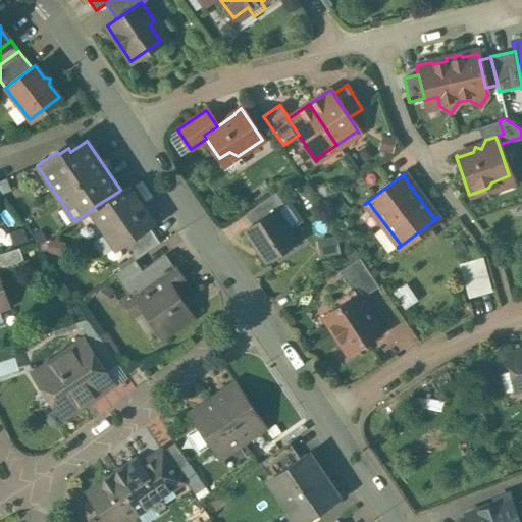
[(120,190),(118,192),(92,210),(99,220),(96,222),(104,233),(106,231),(116,247),(122,243),(148,225),(150,223),(124,187),(120,190)]
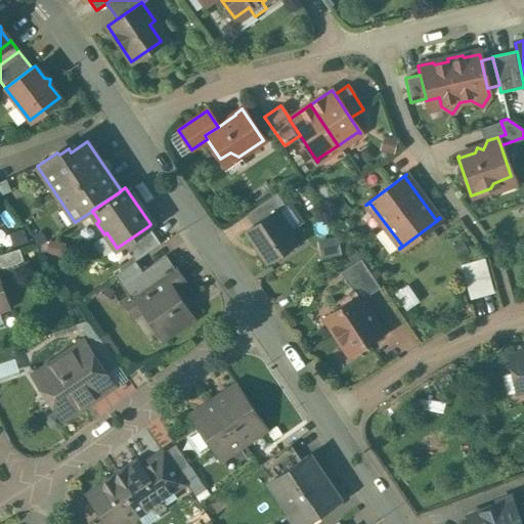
[(276,193),(245,214),(253,226),(275,211),(275,212),(285,206),(276,193)]
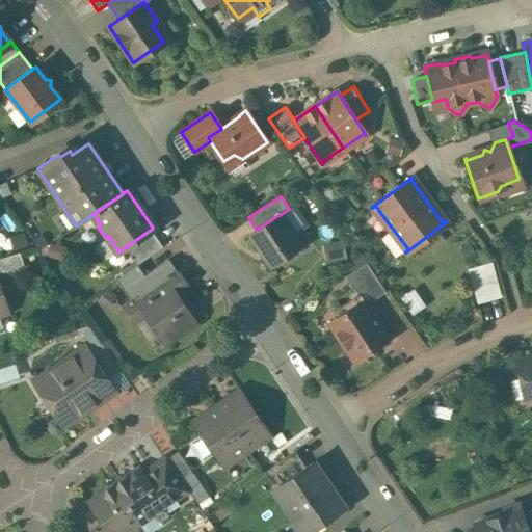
[(280,215),(280,214),(257,230),(249,235),(271,266),(300,246),(280,215)]
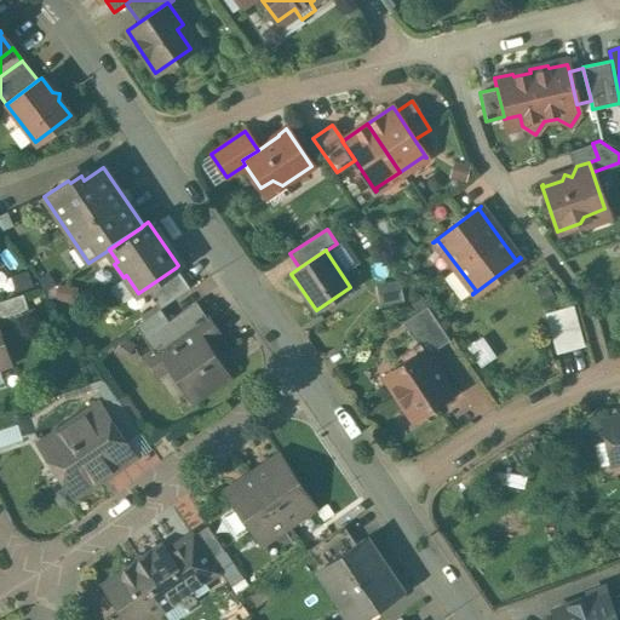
[(176,268),(145,288),(160,309),(188,290),(189,288),(176,268)]
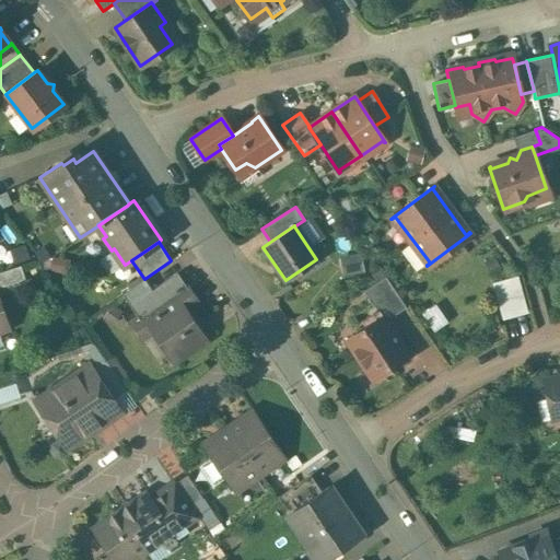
[(144,279),(141,281),(156,304),(185,286),(170,261),(144,279)]
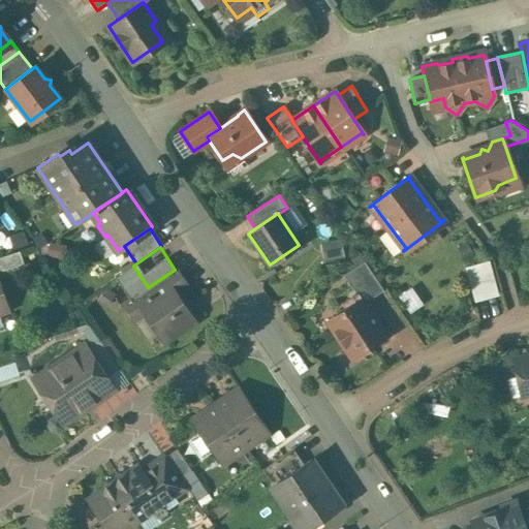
[(383,290),(364,261),(343,275),(356,294),(358,293),(364,303),(383,290)]
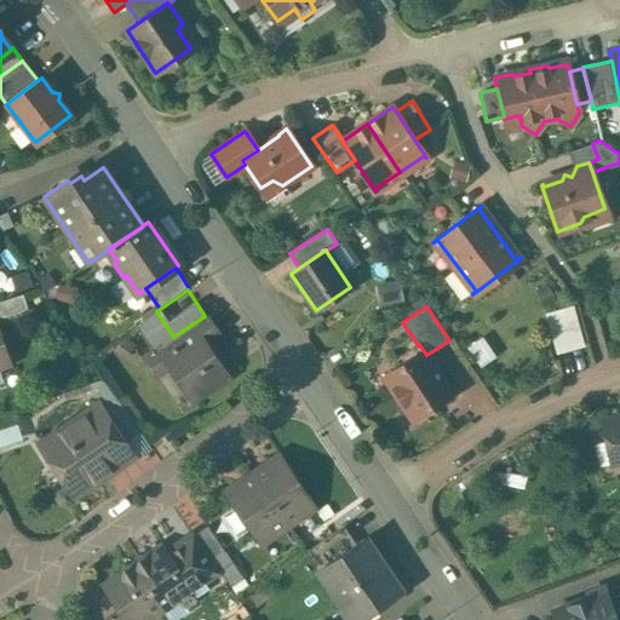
[(570,308),(540,314),(550,357),(581,348),(570,308)]
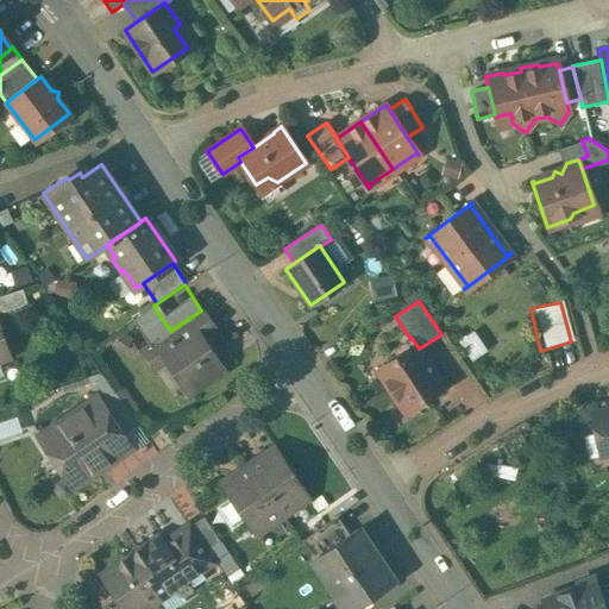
[(170,331),(155,343),(188,391),(202,382),(203,384),(224,370),(201,338),(214,330),(201,311),(170,331)]
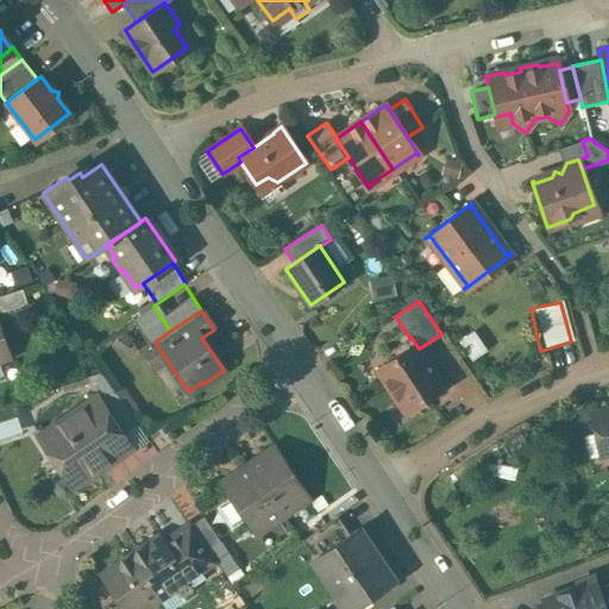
[(419,349),(412,338),(410,339),(391,352),(395,358),(377,370),(406,412),(444,387),(419,349)]
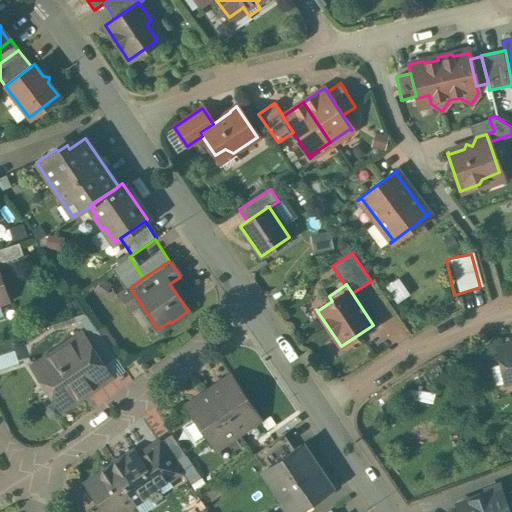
[(115,358),(96,328),(82,337),(102,367),(115,358)]
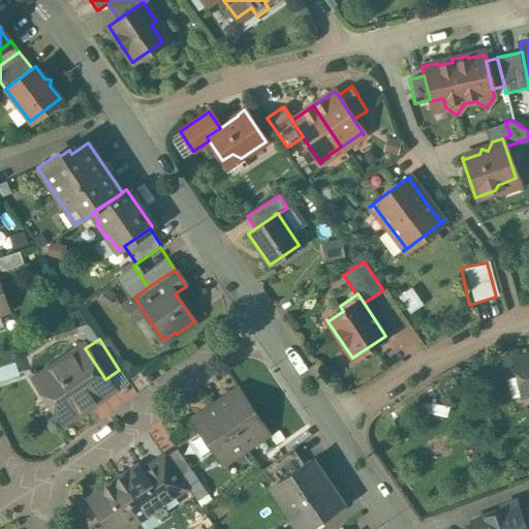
[(83,345),(33,378),(35,381),(34,387),(41,398),(48,399),(57,413),(63,423),(64,422),(102,396),(98,390),(107,382),(105,379),(85,348),(83,345)]
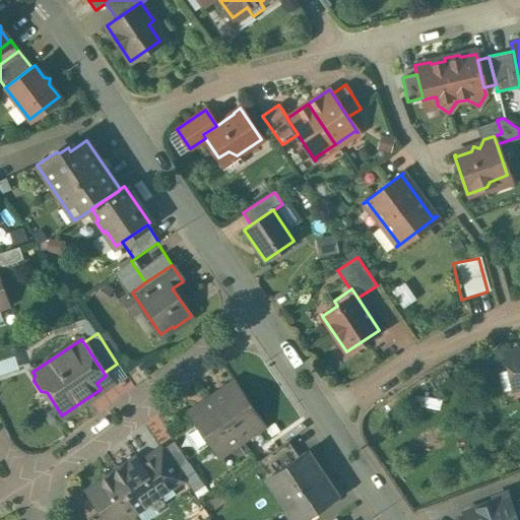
[(519,350),(506,353),(510,371),(517,370),(519,385),(519,350)]
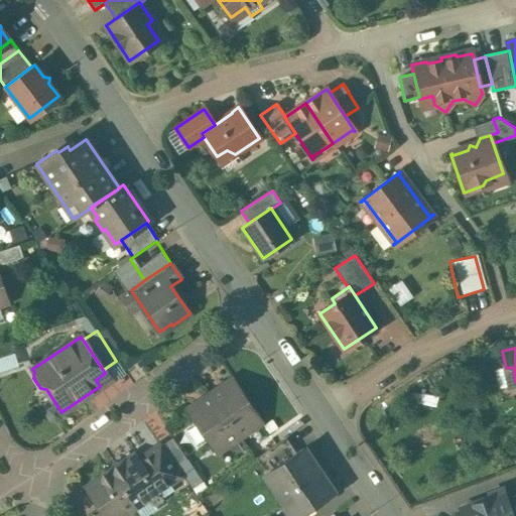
[(261,422),(231,379),(231,380),(232,381),(211,396),(238,435),(259,421),(260,423),(261,422)]
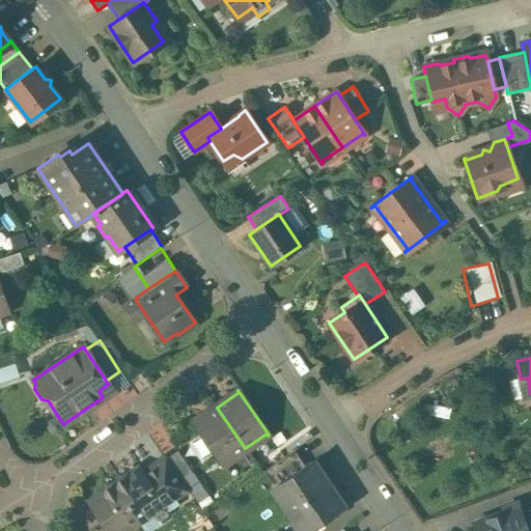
[(245,448),(217,408),(195,422),(194,420),(193,421),(223,466),(224,465),(223,464),(245,448)]
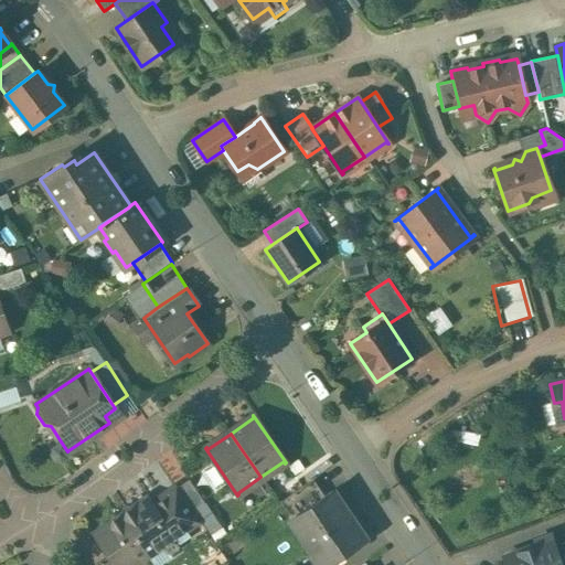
[(67,451),(61,441),(51,448),(49,455),(53,461),(61,464),(67,459),(68,450),(67,451)]
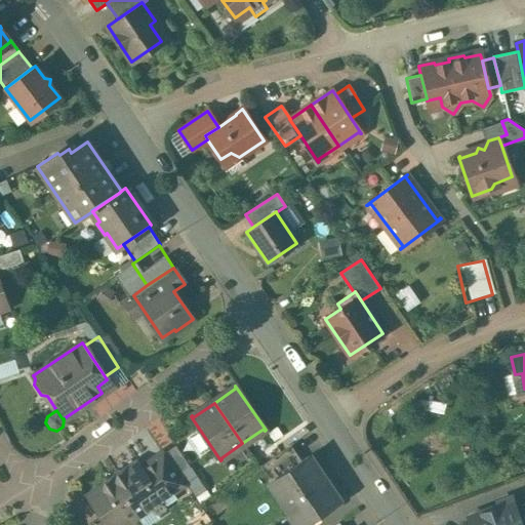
[(189,466),(174,445),(164,453),(167,458),(167,457),(178,473),(189,466)]
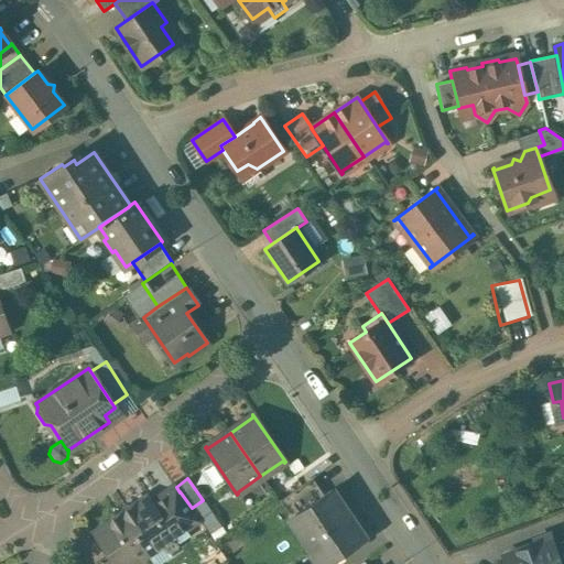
[(312,478),(279,500),(290,517),(323,495),(312,478)]
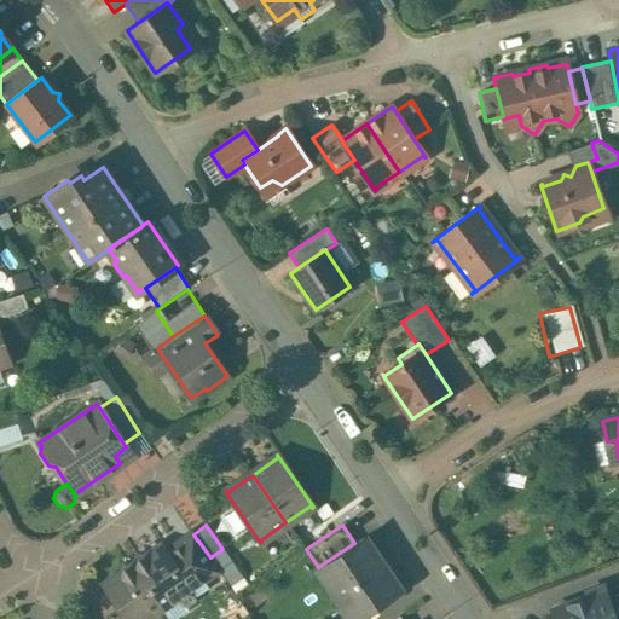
[(354,543),(318,567),(352,618),(358,618),(399,591),(363,537),(354,543)]
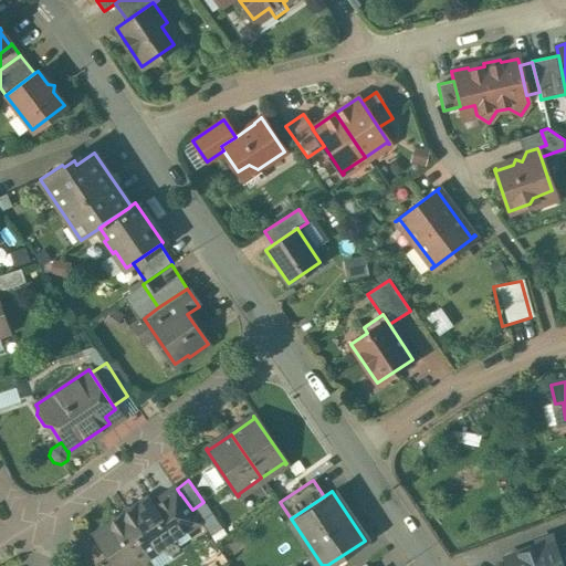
[(192,510),(180,493),(180,494),(167,503),(168,505),(185,530),(199,521),(192,510)]
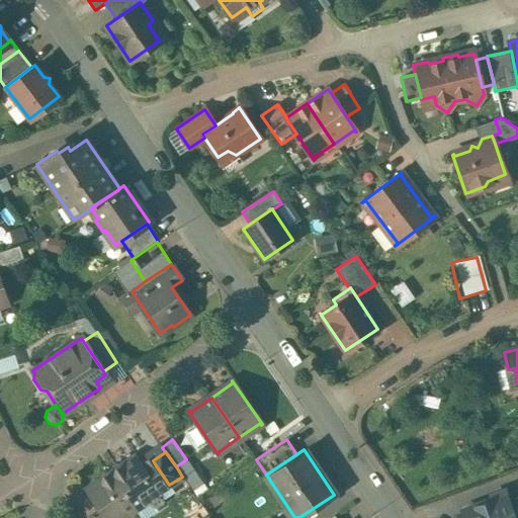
[(142,471),(133,457),(118,466),(113,465),(112,470),(110,472),(135,509),(169,485),(154,462),(142,471)]
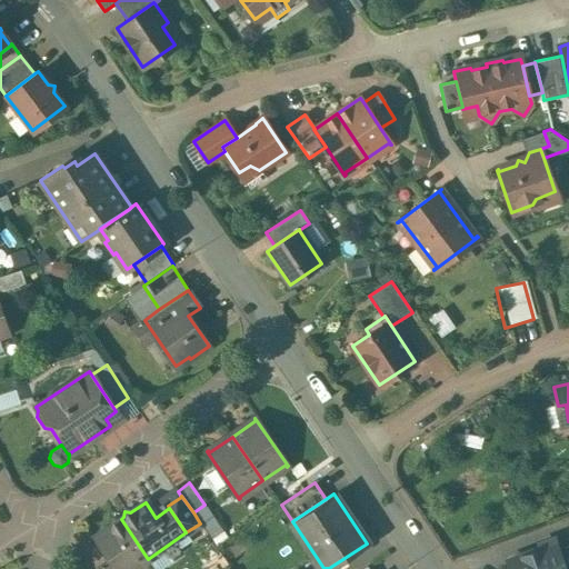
[(121,519),(118,521),(112,520),(111,526),(96,536),(118,568),(132,568),(148,559),(121,519)]
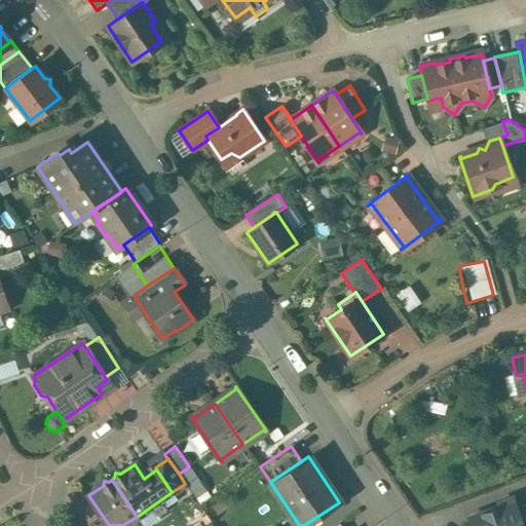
[(513,501),(468,518),(472,525),(522,525),(515,508),(513,501)]
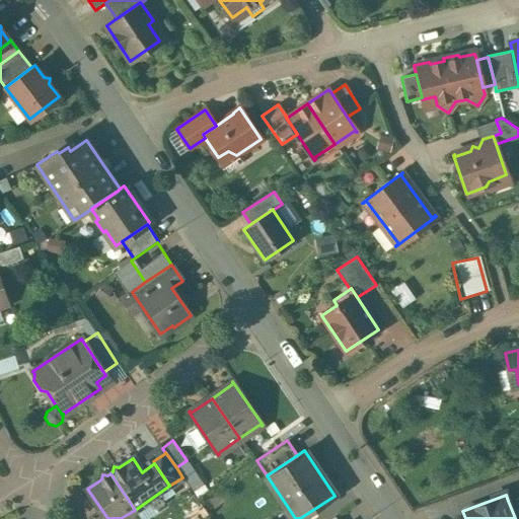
[(518,518),(518,496),(508,501),(515,518),(518,518)]
